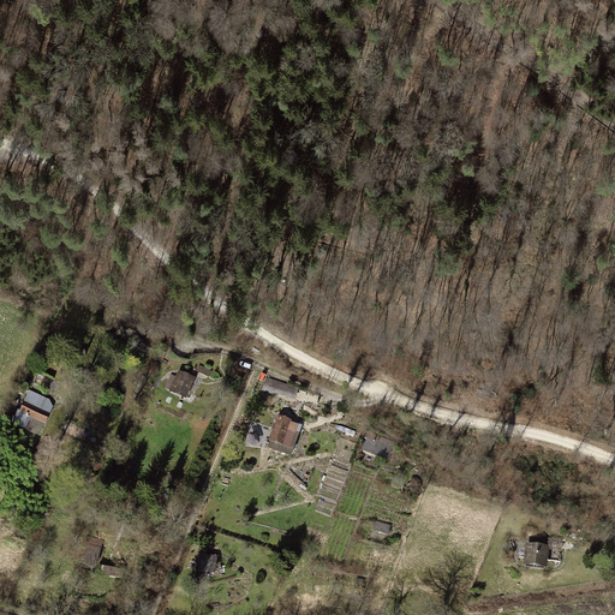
[(148,346),(156,351),(160,342),(154,340),(153,341),(147,338),(144,342),(148,346)]
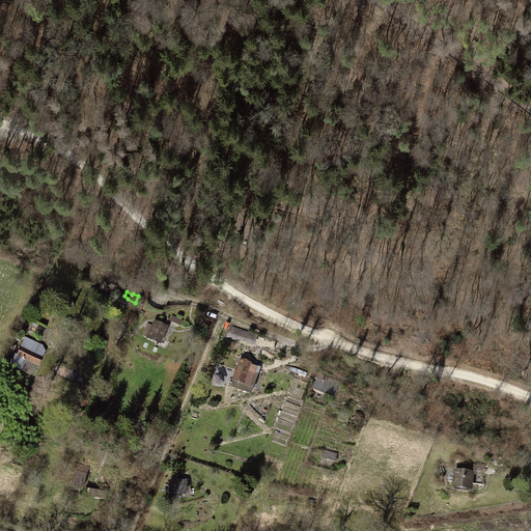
[(167,328),(155,323),(154,326),(148,324),(143,335),(160,343),(167,328)]
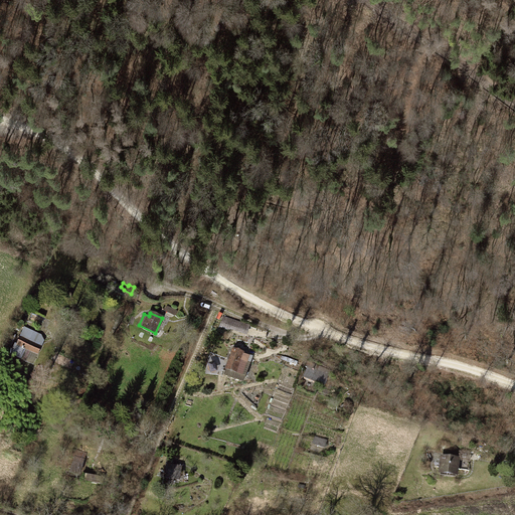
[(248,327),(223,318),(220,327),(225,329),(226,326),(246,333),(248,327)]
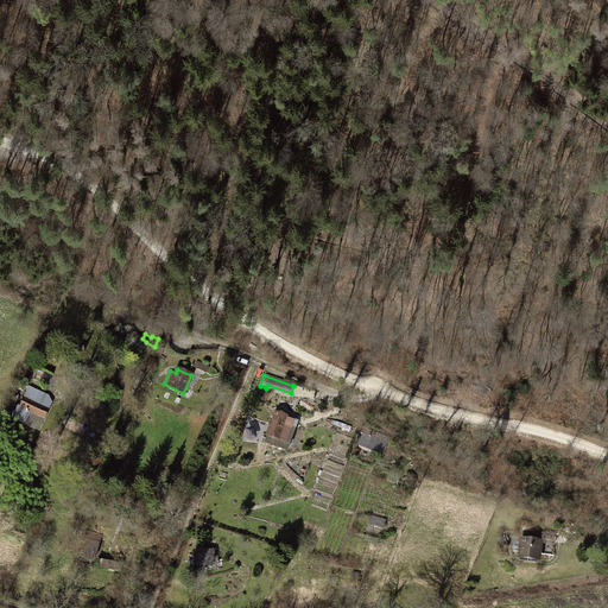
[(18,399),(10,419),(29,426),(40,399),(25,393),(23,400),(18,399)]
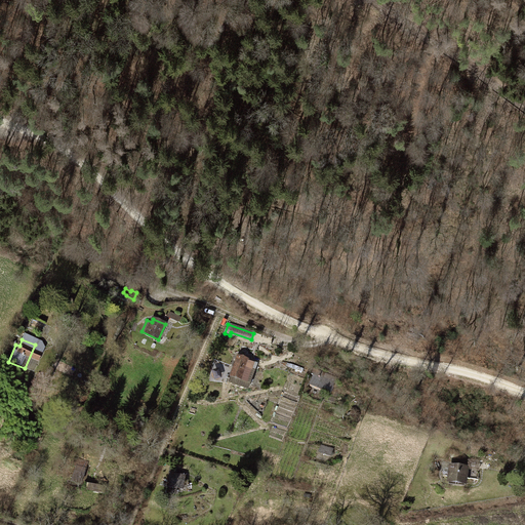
[(249,361),(238,358),(231,376),(249,382),(253,369),(247,367),(249,361)]
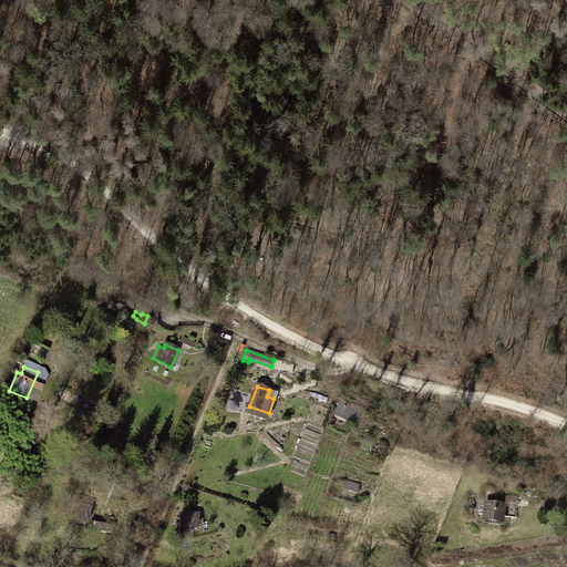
[(361,406),(334,398),(332,404),(334,405),(331,416),(343,421),(346,415),(354,419),(357,411),(359,412),(361,406)]
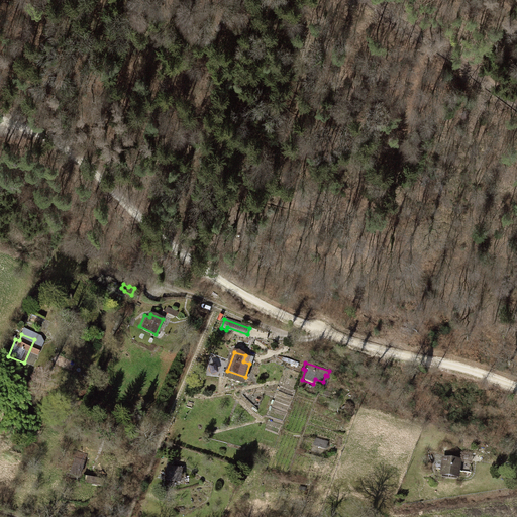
[(314,439),(311,447),(324,451),(326,443),(314,439)]
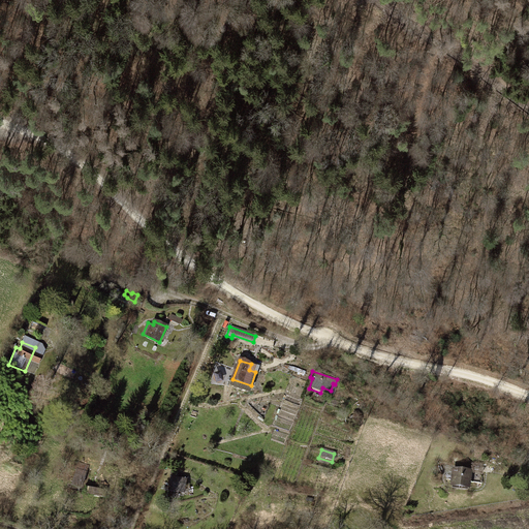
[(90,464),(76,460),(73,469),(76,469),(72,481),(72,485),(83,488),(90,464)]
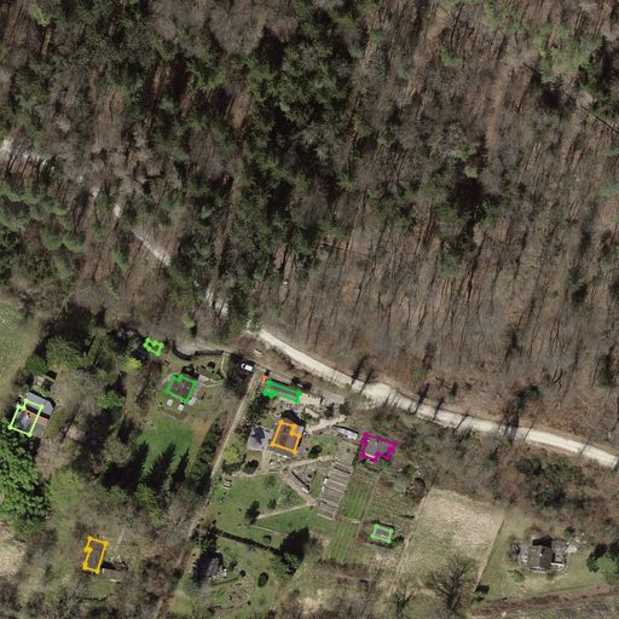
[(547,550),(528,549),(527,570),(545,571),(547,550)]
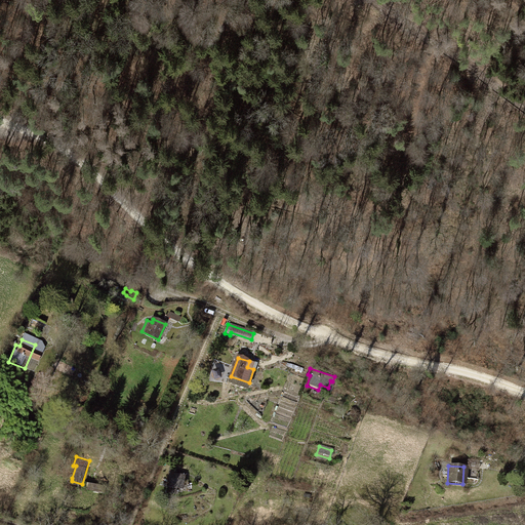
[(169,473),(167,487),(184,490),(185,483),(187,476),(169,473)]
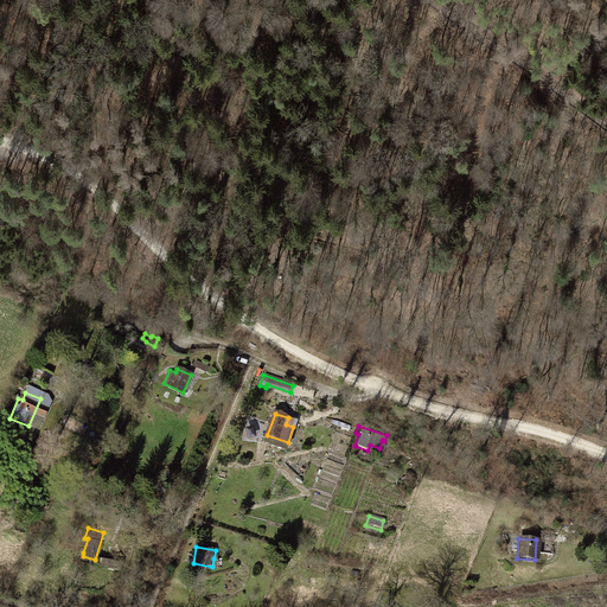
[(121,561),(101,557),(100,566),(119,569),(121,561)]
